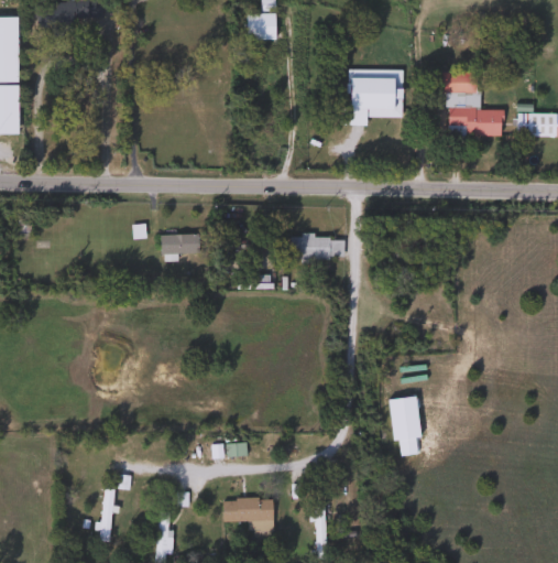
[(36,28),(36,0),(104,0),(104,18),(75,18),(75,28),(36,28)]
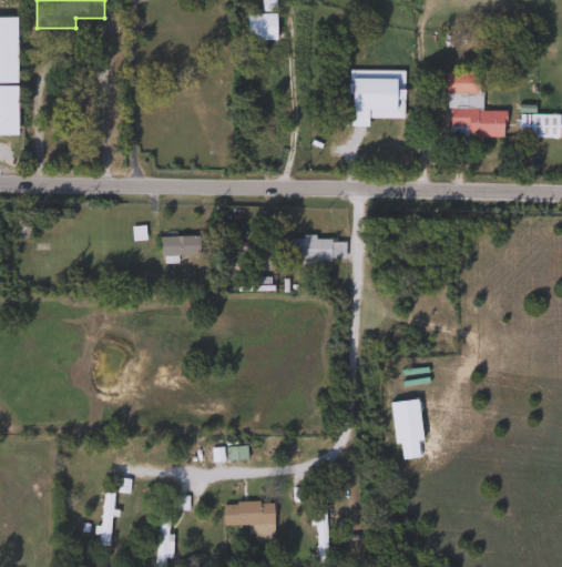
[(249,40),(249,12),(265,12),(264,0),(278,0),(278,39),(249,40)]
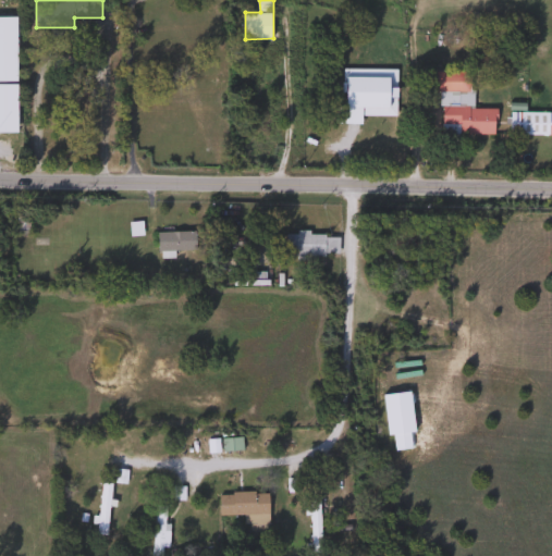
[(434,91),(436,71),(473,71),(473,108),(497,108),(497,134),(445,134),(445,106),(461,106),(461,91),(434,91)]
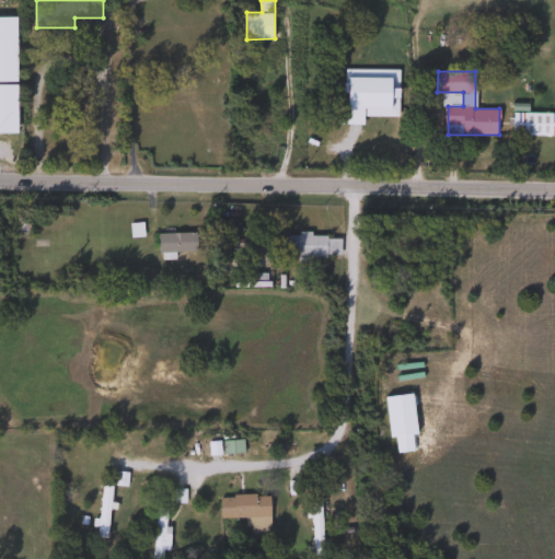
[(554,136),(515,136),(515,112),(554,112),(554,136)]
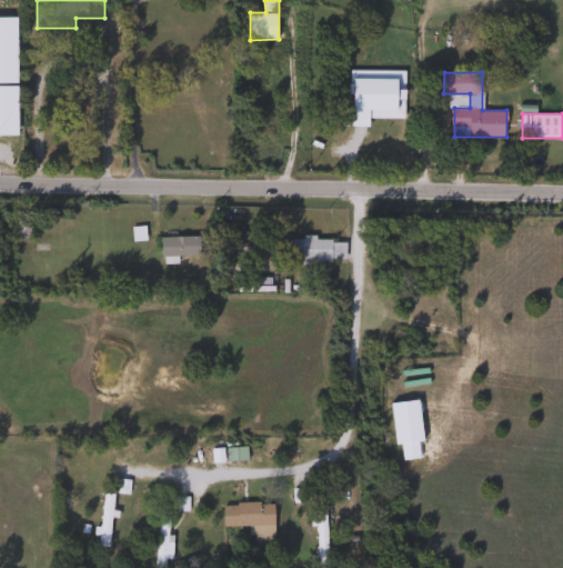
[(179,256),(179,262),(163,262),(163,236),(201,236),(201,256),(179,256)]
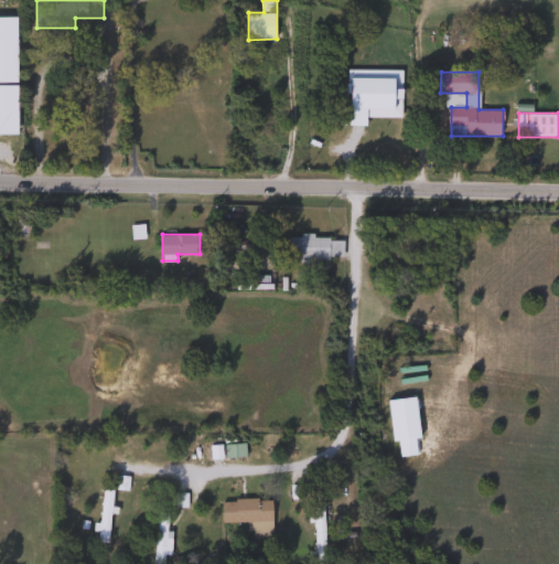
[(291,236),(346,236),(346,259),(291,259),(291,236)]
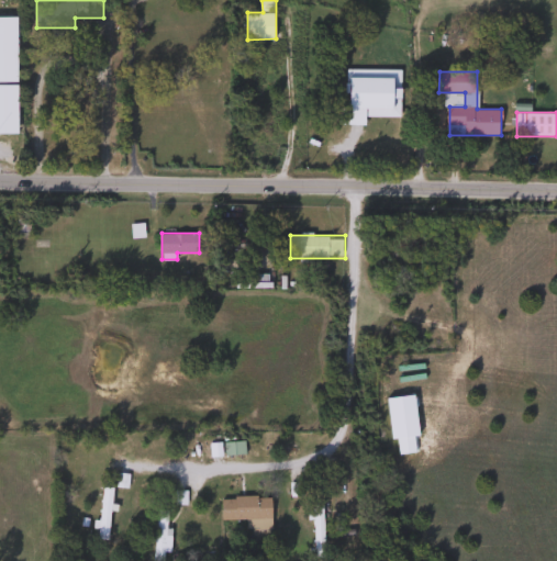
[(247,441),(247,455),(225,455),(225,441),(247,441)]
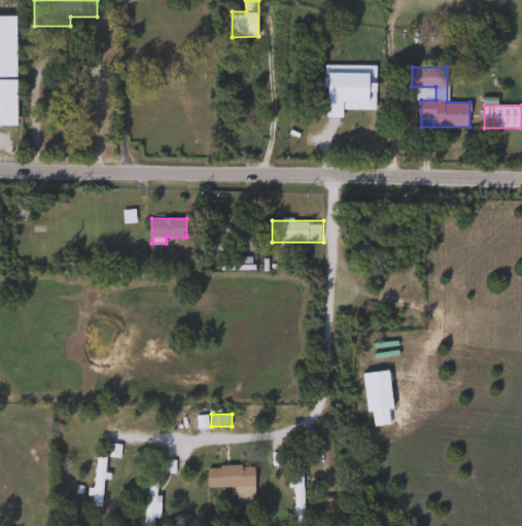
[(105,457),(105,505),(95,505),(95,457),(105,457)]
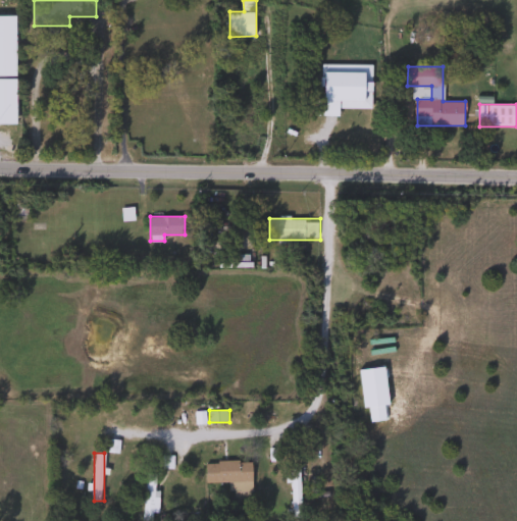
[(253,461),(253,489),(230,489),(230,482),(207,482),(207,461),(253,461)]
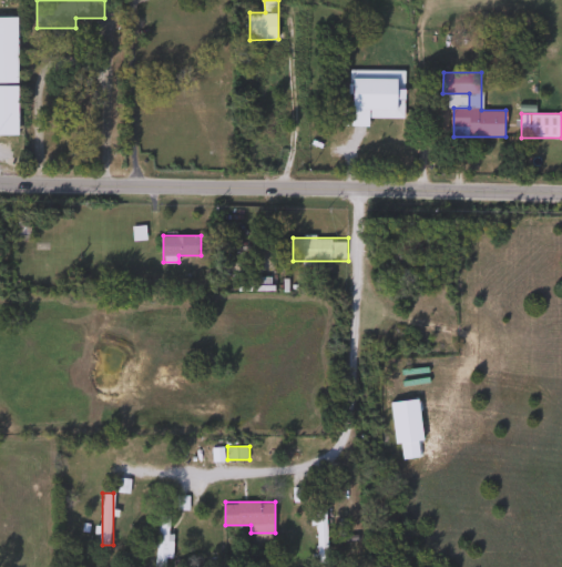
[(169,515),(169,566),(159,566),(159,515),(169,515)]
